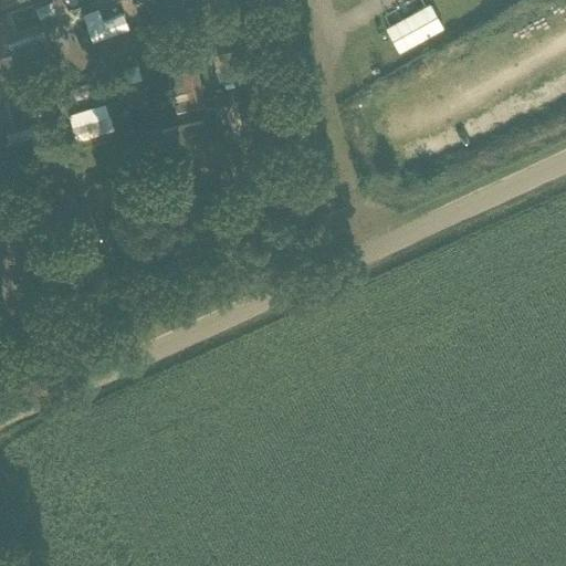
[(73,4),(71,0),(45,0),(48,10),(73,4)]
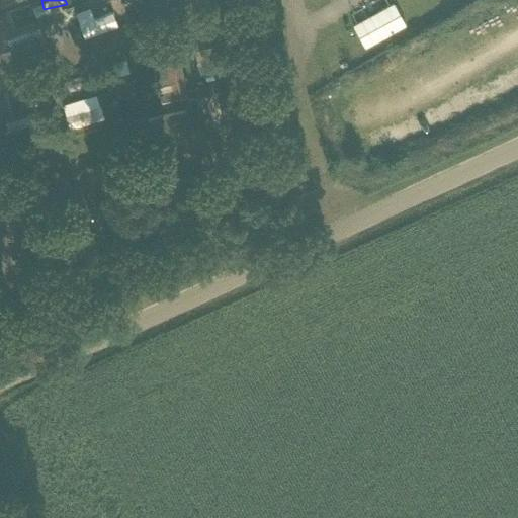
[(353,25),(365,48),(406,25),(394,2),(353,25)]
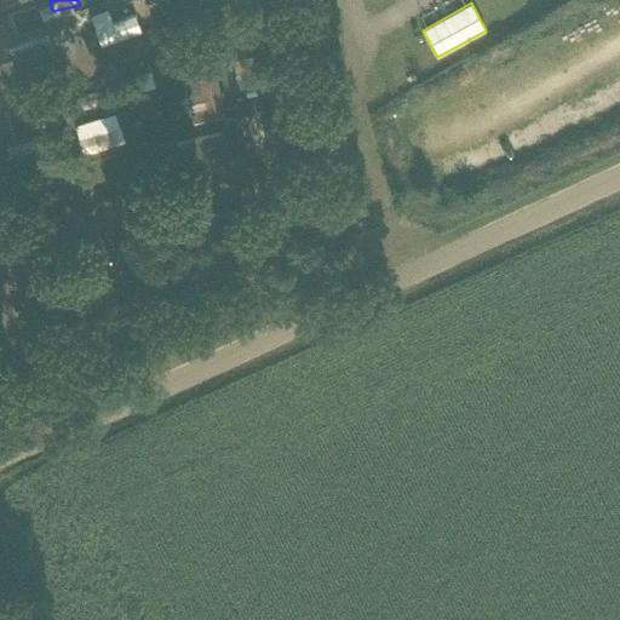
[(127,17),(109,19),(107,7),(90,11),(96,42),(131,36),(127,17)]
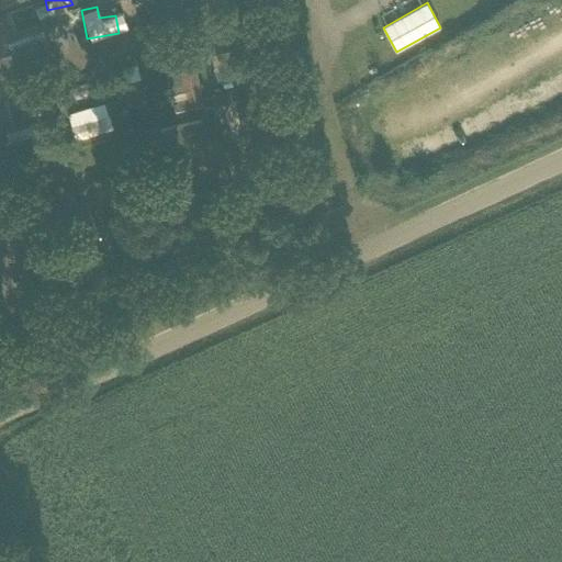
[(141,31),(153,26),(149,17),(137,20),(141,31)]
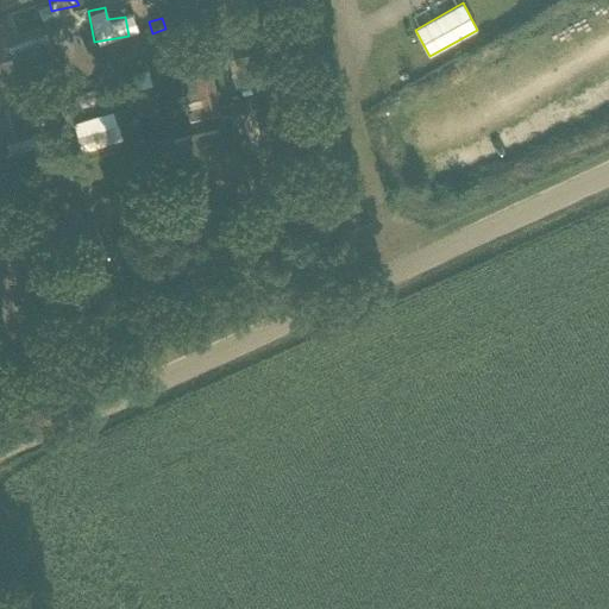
[(63,55),(82,54),(81,19),(62,19),(63,55)]
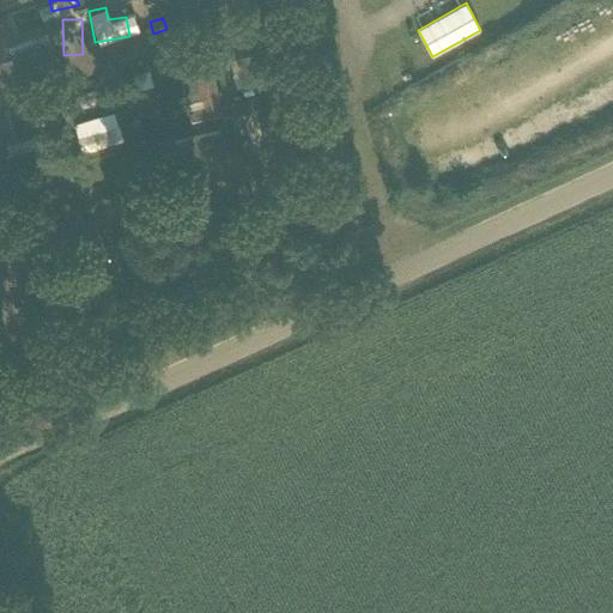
[(46,31),(16,40),(20,59),(50,52),(46,31)]
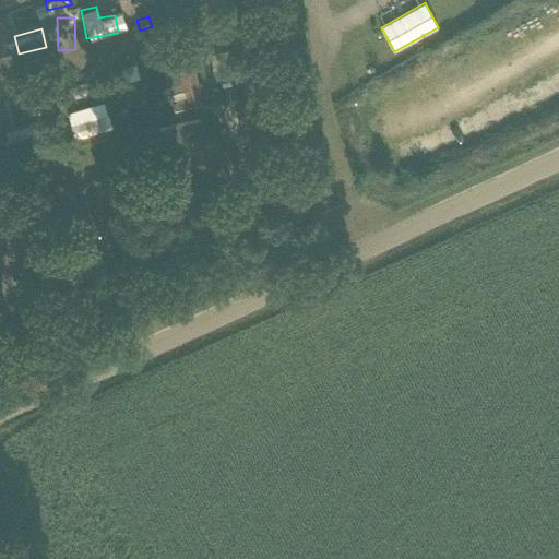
[(185,50),(181,39),(174,42),(176,51),(185,50)]
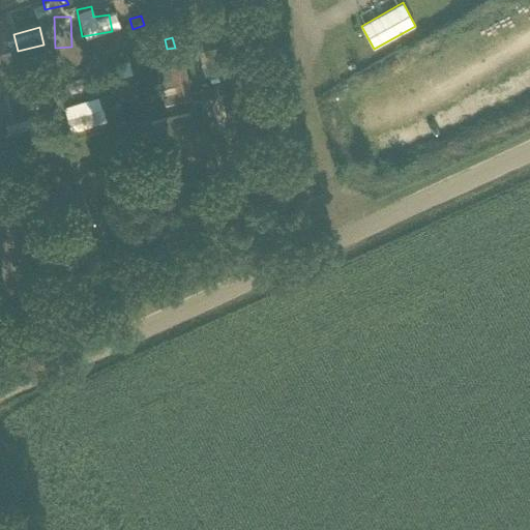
[(174,100),(188,98),(183,51),(155,54),(159,85),(172,84),(174,100)]
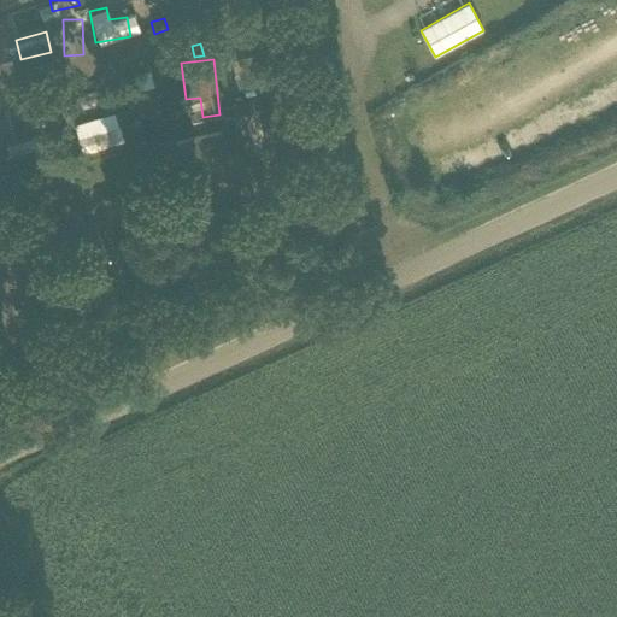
[(111,111),(71,121),(78,148),(118,139),(111,111)]
